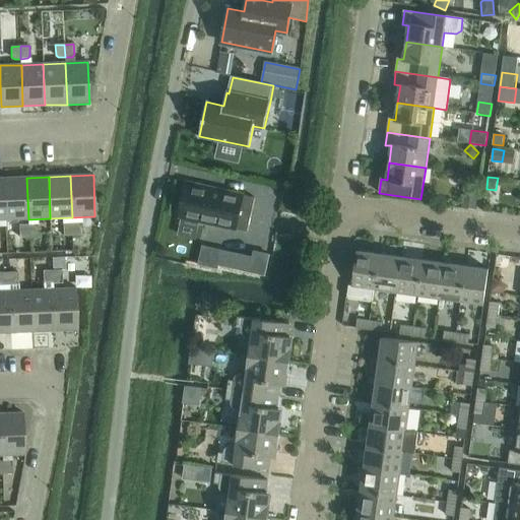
[(26,178),(4,179),(6,219),(28,219),(26,178)]
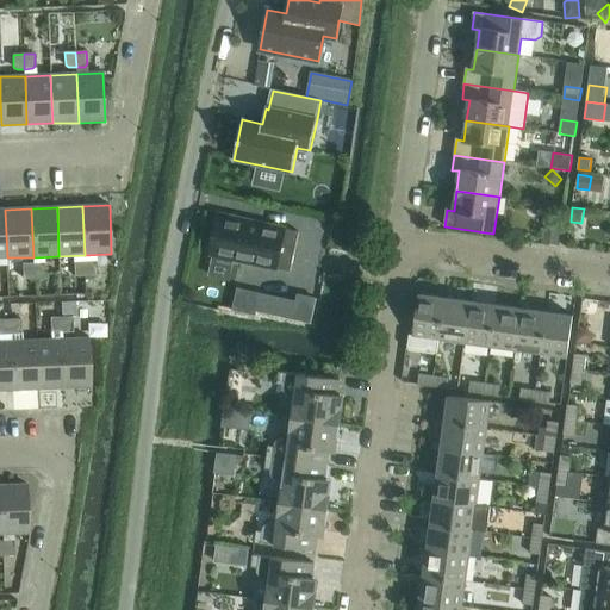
[(291,272),(299,232),(219,215),(211,255),(291,272)]
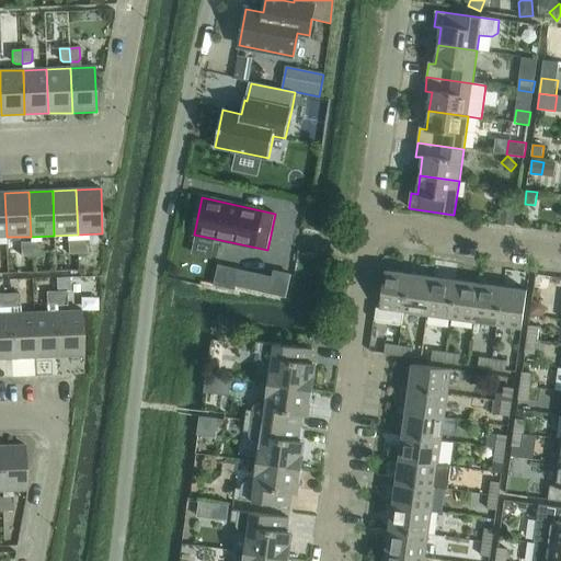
[(502,205),(500,225),(514,227),(517,207),(502,205)]
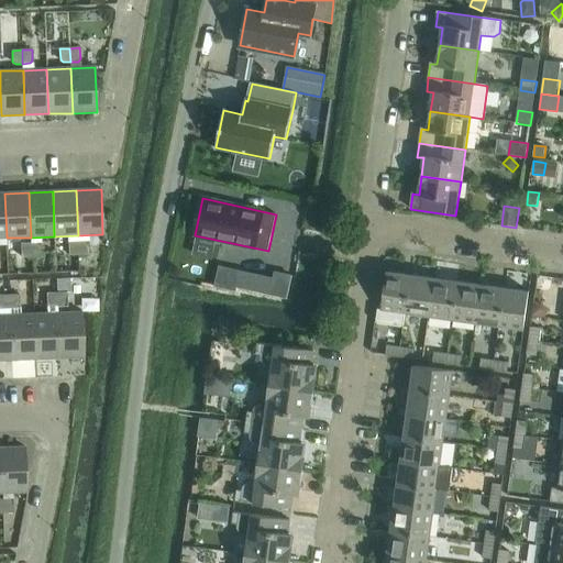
[(79,242),(79,255),(89,255),(88,243),(86,241),(79,242)]
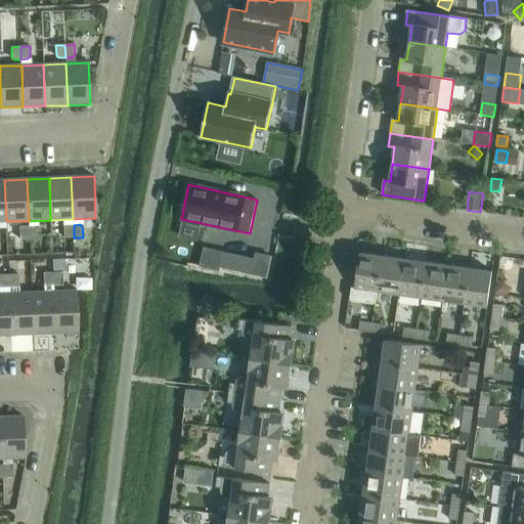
[(64,237),(74,237),(74,225),(66,225),(63,227),(64,237)]
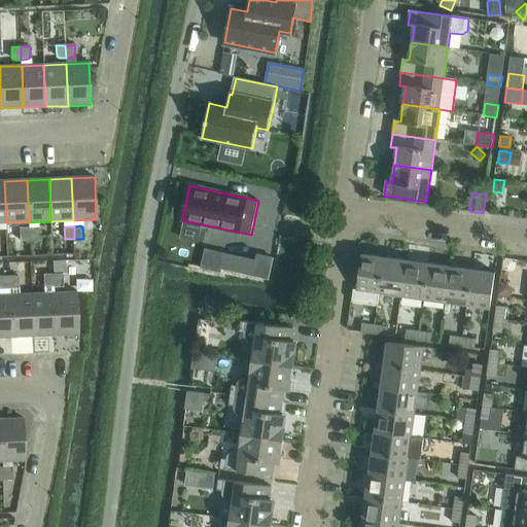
[(29,241),(29,227),(22,229),(20,231),(21,241),(29,241)]
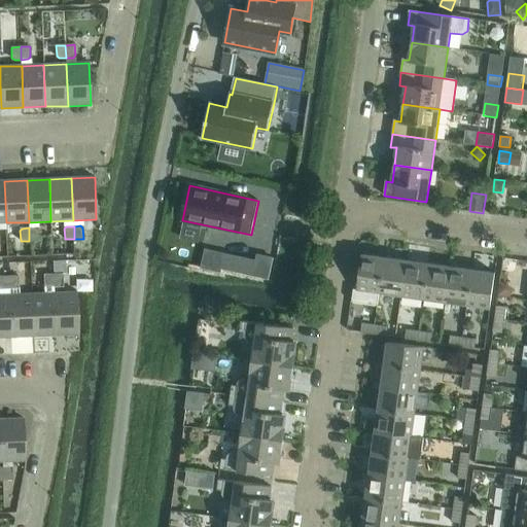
[(36,227),(29,227),(29,241),(38,240),(38,230),(36,227)]
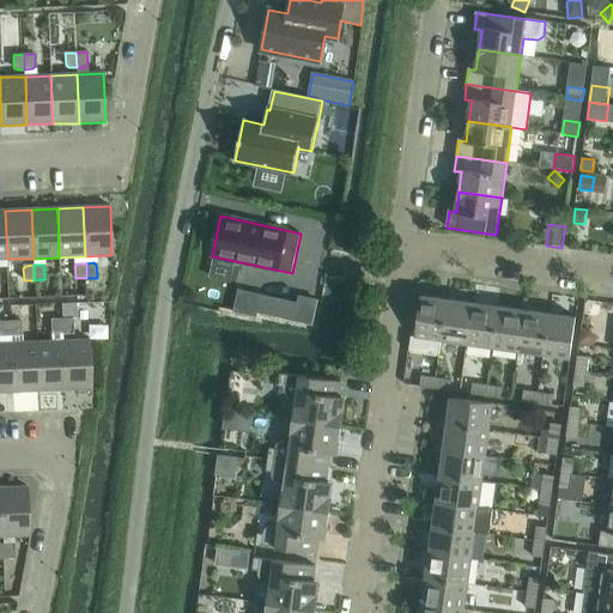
[(262,296),(259,314),(293,322),(297,304),(262,296)]
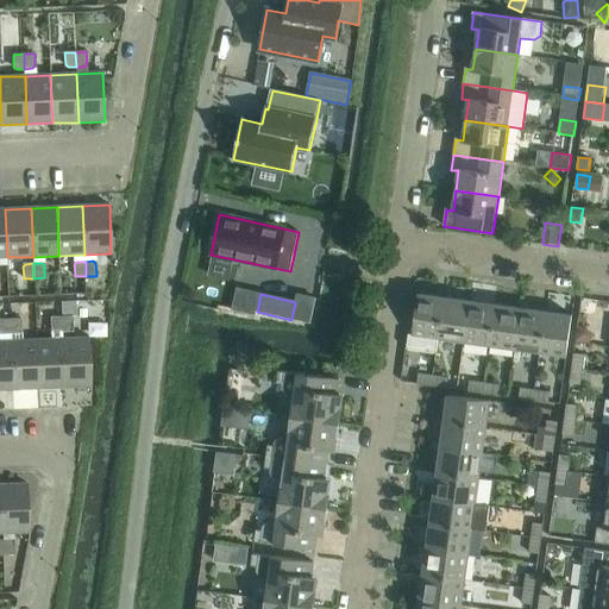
[(437,353),(439,340),(445,297),(434,296),(419,295),(413,334),(409,334),(407,349),(437,353)]
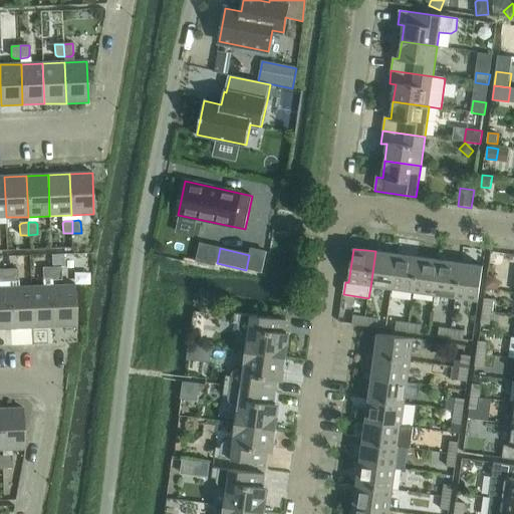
[(375,251),(370,287),(392,290),(397,255),(383,253),(383,252),(375,251)]
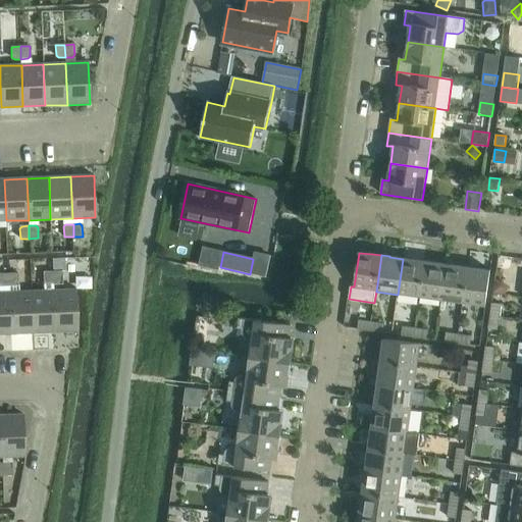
[(403,259),(398,295),(420,298),(425,261),(416,260),(403,259)]
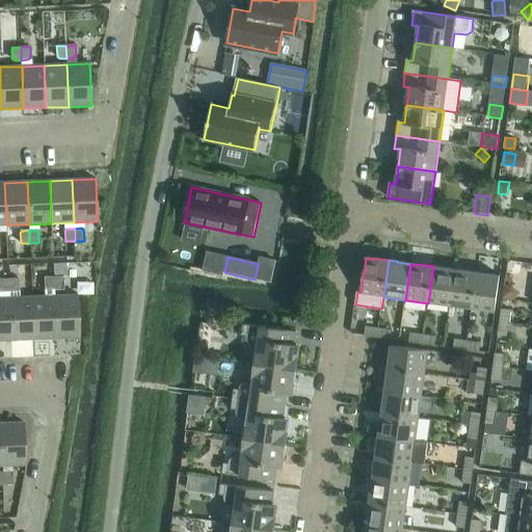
[(433,266),(428,303),(450,307),(455,270),(442,268),(433,266)]
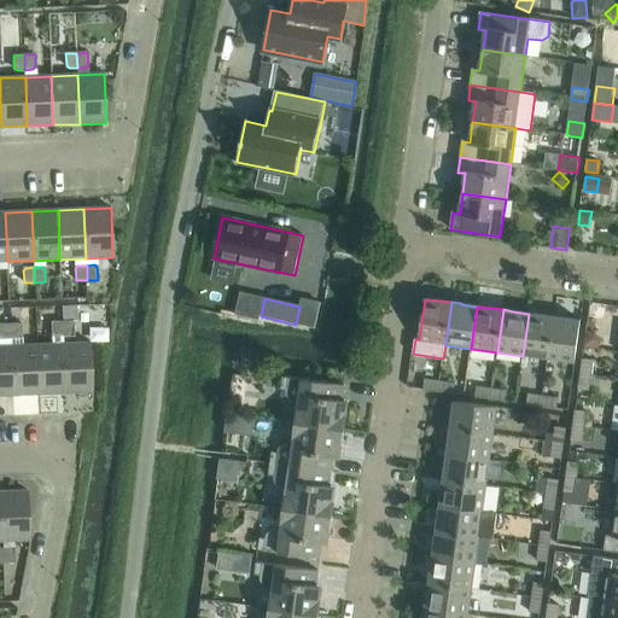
[(529,314),(523,356),(548,360),(554,316),(544,315),(529,314)]
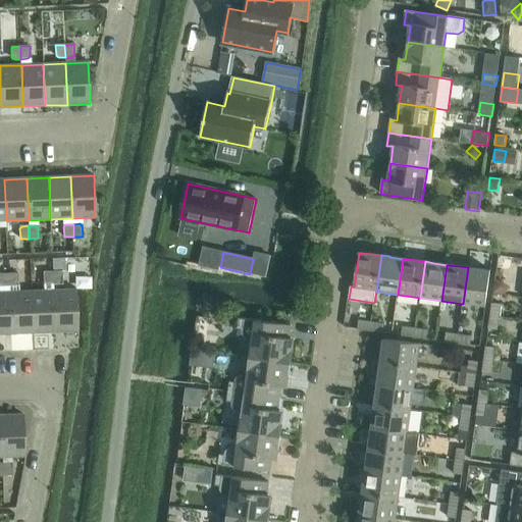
[(468,267),(463,304),(485,307),(490,271),(477,269),(468,267)]
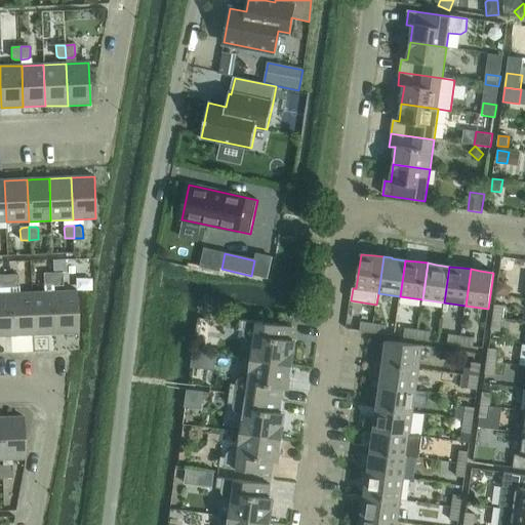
[(62,273),(52,274),(53,286),(61,286),(63,283),(62,273)]
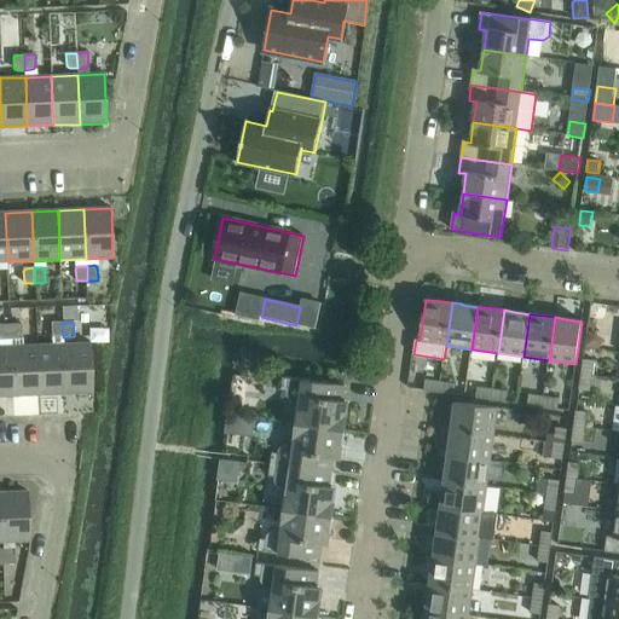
[(63,337),(62,323),(52,323),(52,335),(55,337),(63,337)]
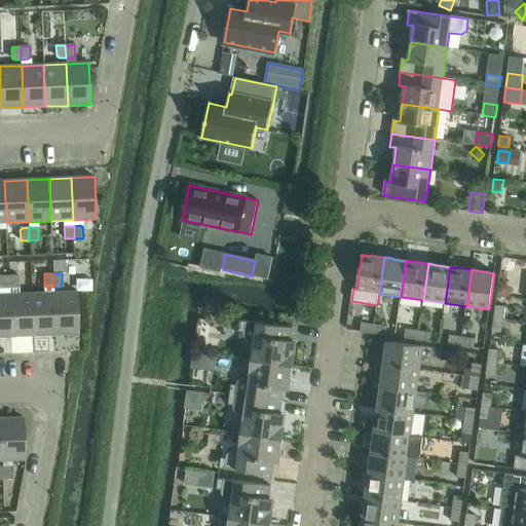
[(9,289),(8,275),(0,275),(0,287),(2,289),(9,289)]
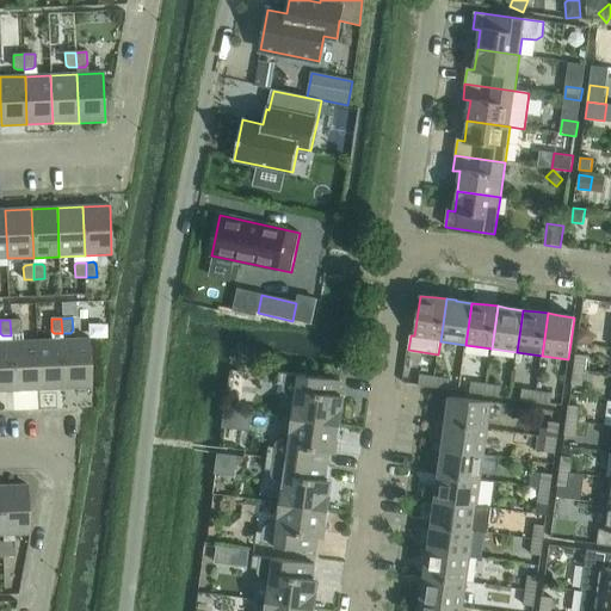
[(20,320),(10,320),(11,335),(19,334),(22,332),(20,320)]
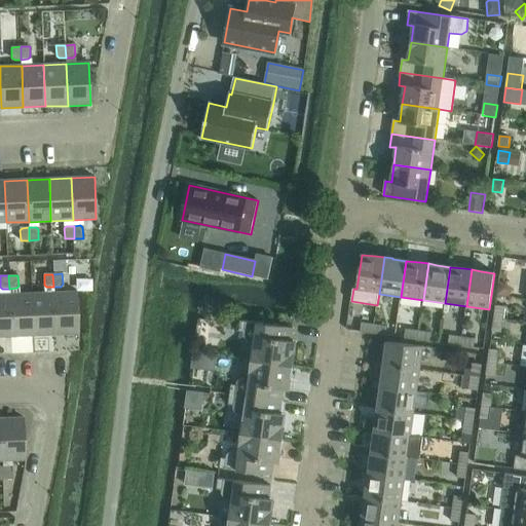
[(499,282),(497,295),(511,297),(512,289),(506,283),(499,282)]
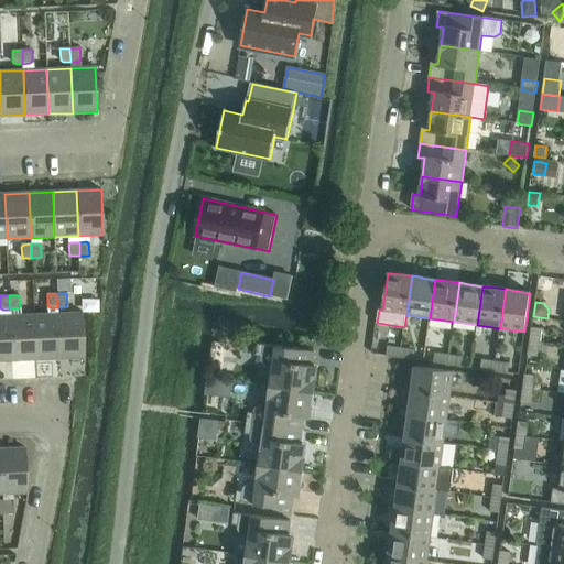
[(83,313),(57,314),(60,358),(85,358),(83,313)]
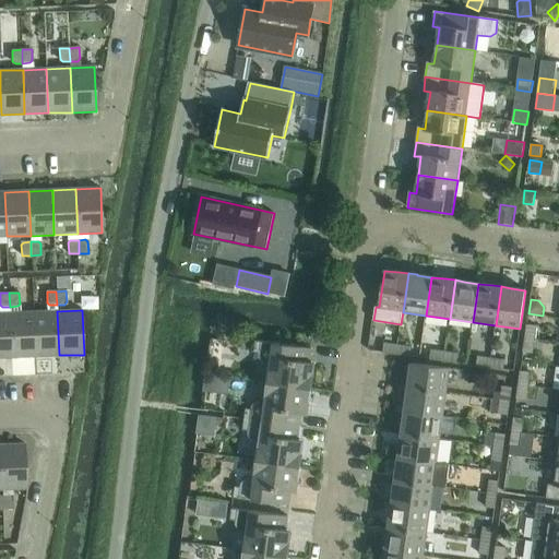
[(57,311),(34,312),(35,356),(59,355),(57,311)]
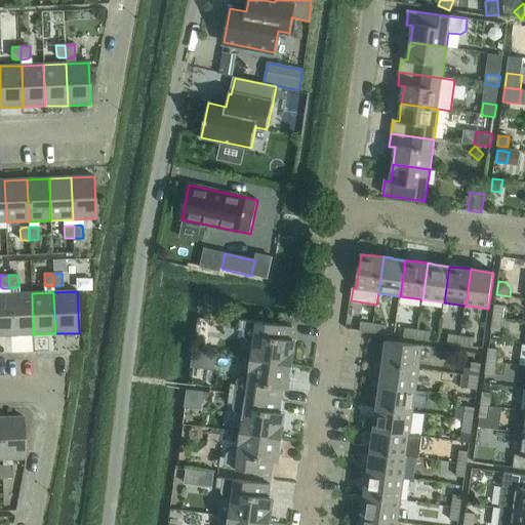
[(9,294),(0,293),(0,335),(11,335),(9,294)]
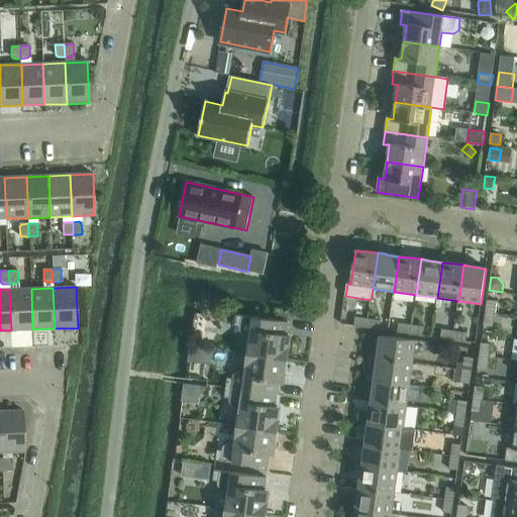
[(31,289),(9,290),(11,330),(32,329),(31,289)]
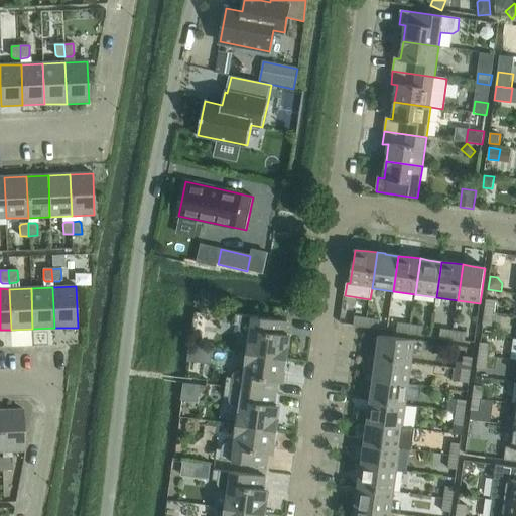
[(487,299),(485,312),(494,313),(496,300),(487,299)]
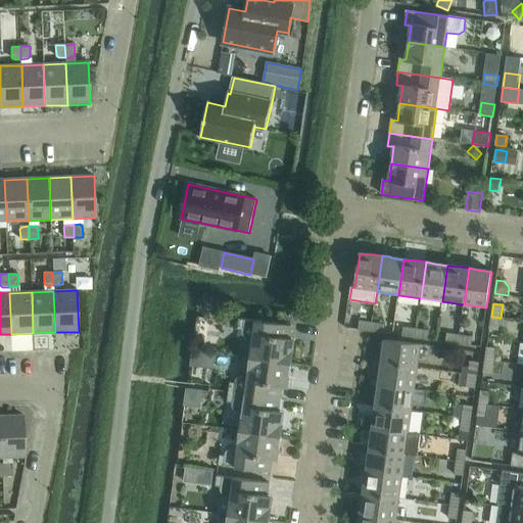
[(501,318),(491,317),(489,329),(498,330),(501,318)]
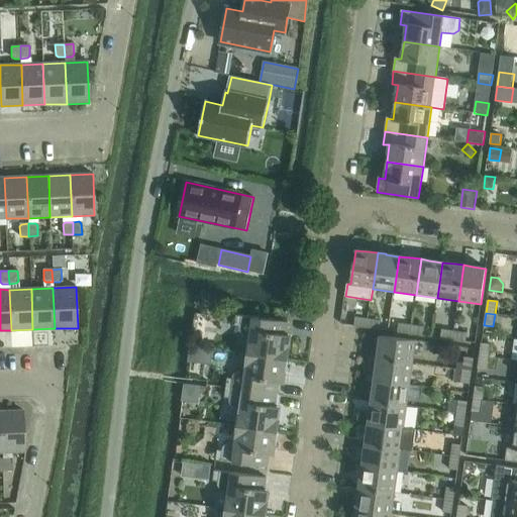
[(250,337),(248,354),(289,359),(291,341),(286,340),(289,322),(236,315),(235,325),(240,326),(239,330),(244,336),(250,337)]
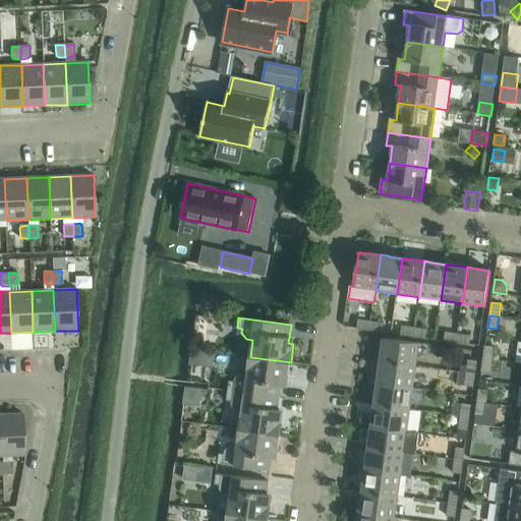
[(357,329),(370,331),(371,322),(358,320),(357,329)]
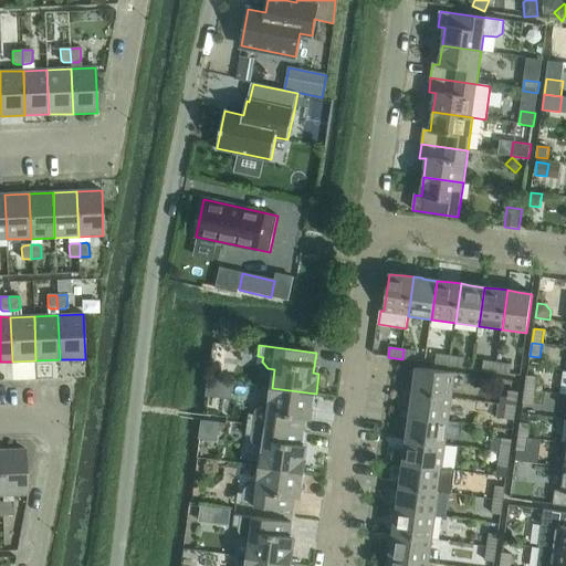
[(404,349),(402,359),(416,360),(417,352),(404,349)]
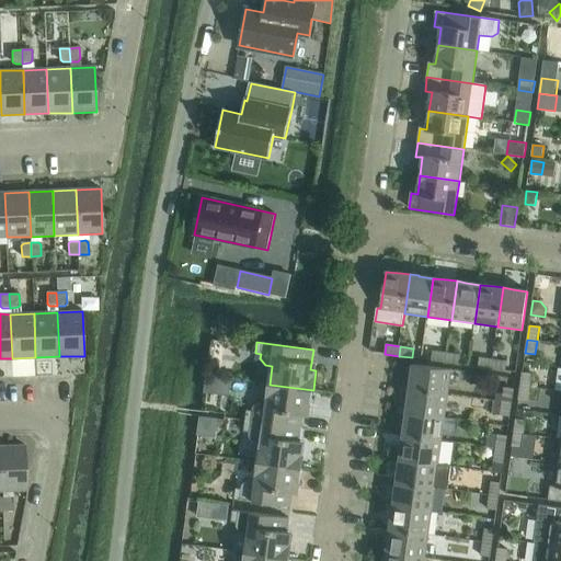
[(432,361),(445,363),(446,353),(433,351),(432,361)]
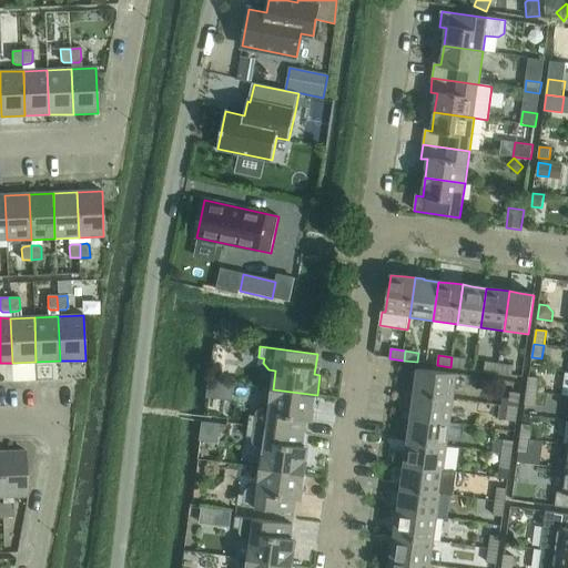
[(452,357),(450,367),(465,368),(466,359),(452,357)]
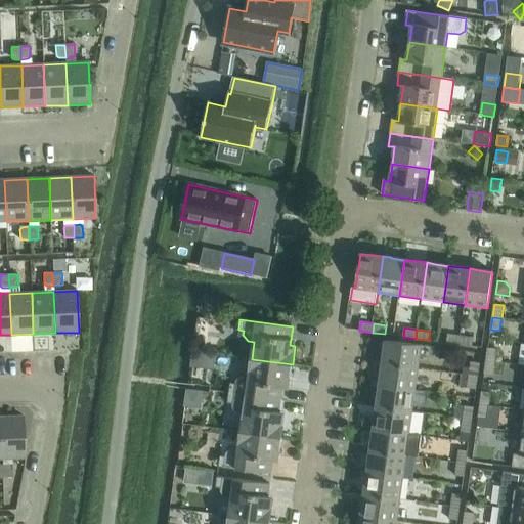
[(447,343),(460,345),(461,336),(448,334),(447,343)]
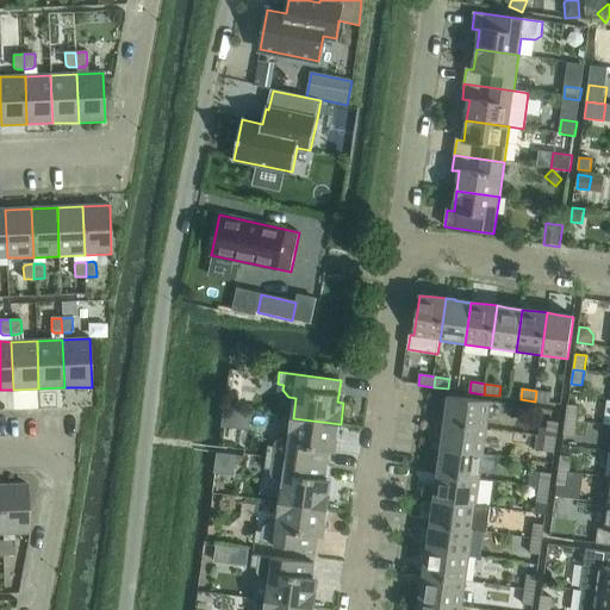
[(536,391),(535,402),(549,403),(552,393),(536,391)]
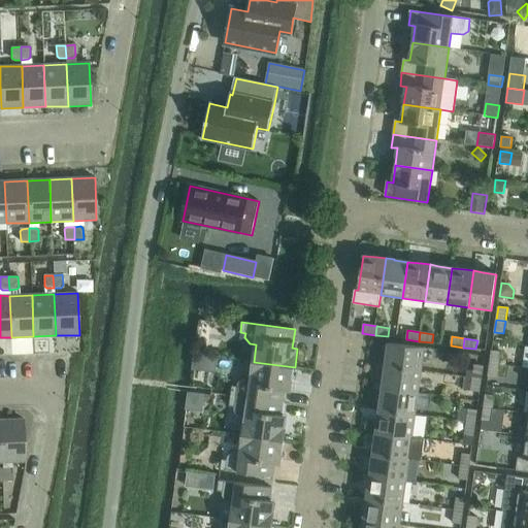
[(387,357),(386,366),(422,371),(425,349),(389,343),(387,357)]
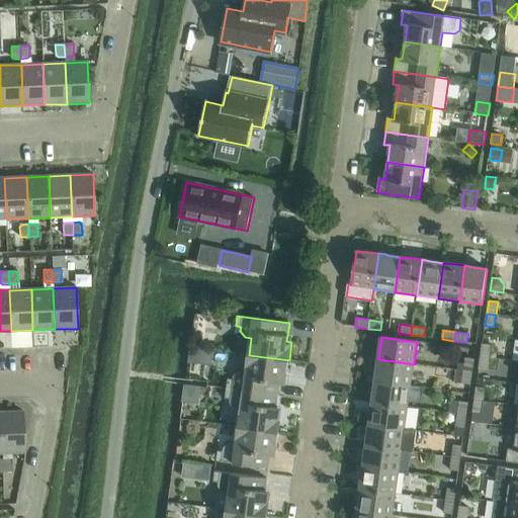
[(483,344),(481,356),(490,358),(492,345),(483,344)]
